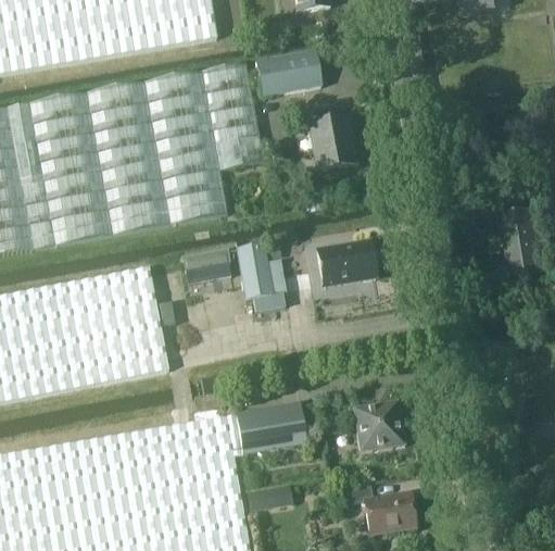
[(0,0),(0,74),(217,37),(211,0),(0,0)]
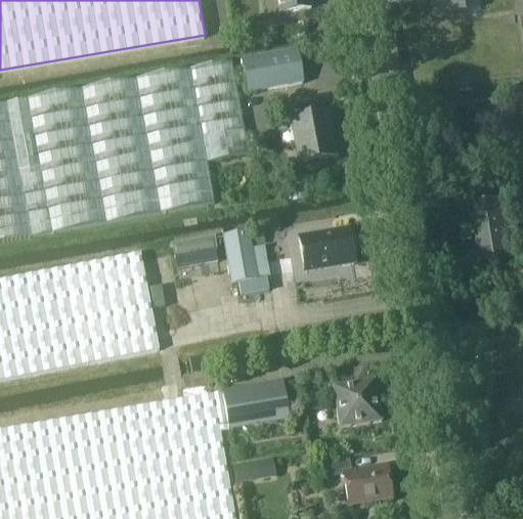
[(277,0),(280,11),(312,6),(311,0),(277,0)]
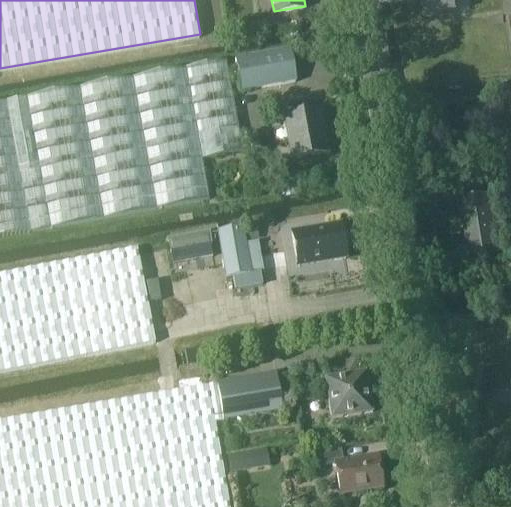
[(425,0),(433,50),(468,44),(462,0),(425,0)]
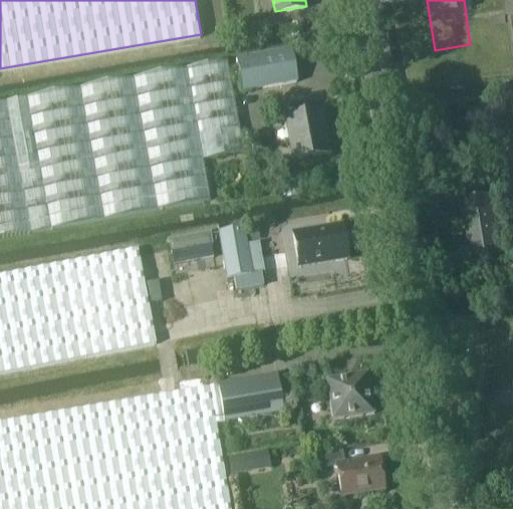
[(242,89),(298,79),(292,46),(236,56),(242,89)]
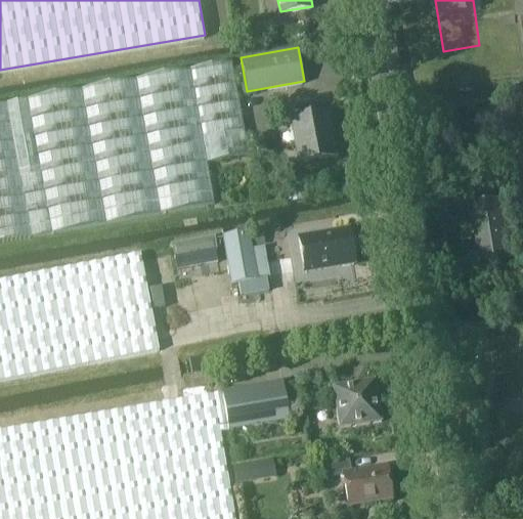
[(232,59),(6,100),(0,100),(0,240),(31,234),(215,201),(208,159),(250,152),(232,59)]
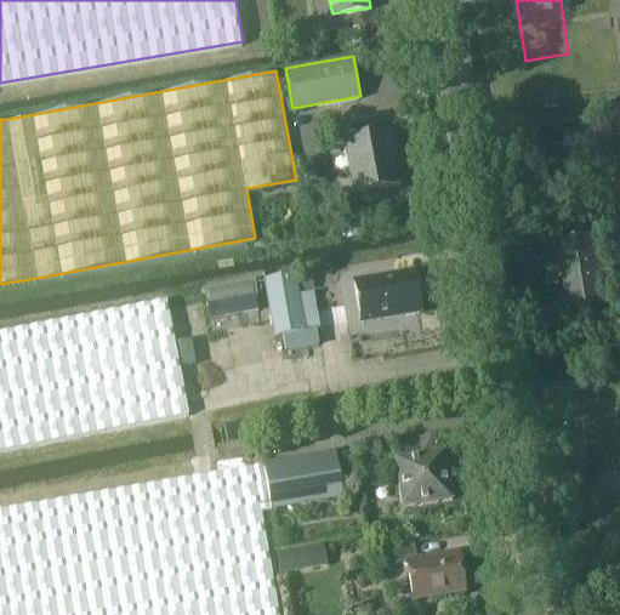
[(356,189),(398,182),(388,130),(346,138),(356,189)]
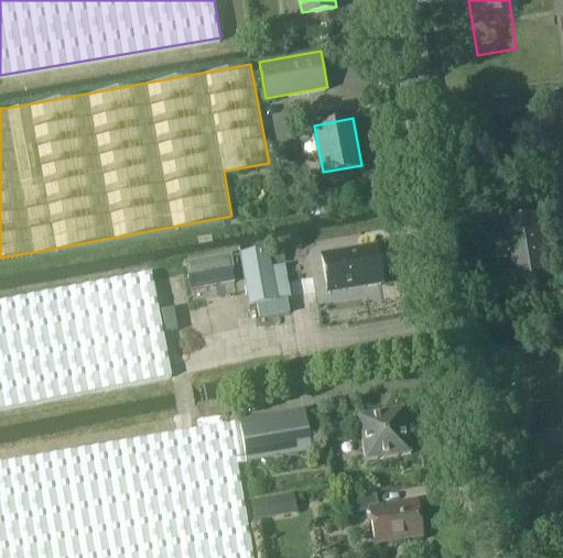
[(547,252),(561,250),(559,237),(543,239),(540,212),(505,217),(507,233),(511,233),(518,277),(550,273),(547,252)]
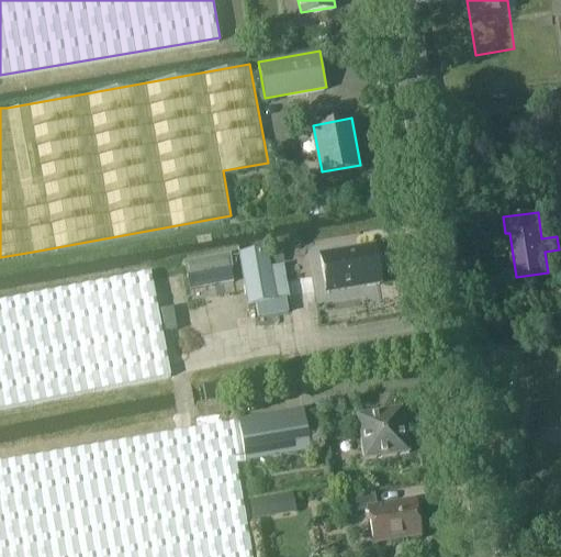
[(269,244),(239,249),(249,302),(257,300),(259,314),(290,310),(288,296),(289,294),(282,260),(287,259),(283,243),(269,246),(269,244)]
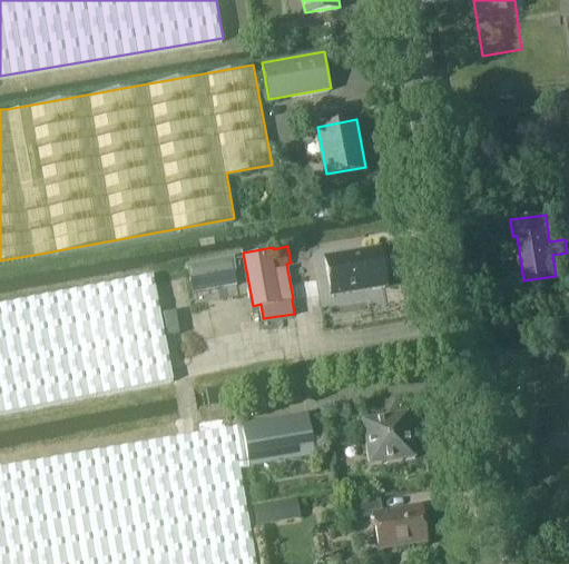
[(381,246),(326,255),(333,293),(388,283),(381,246)]
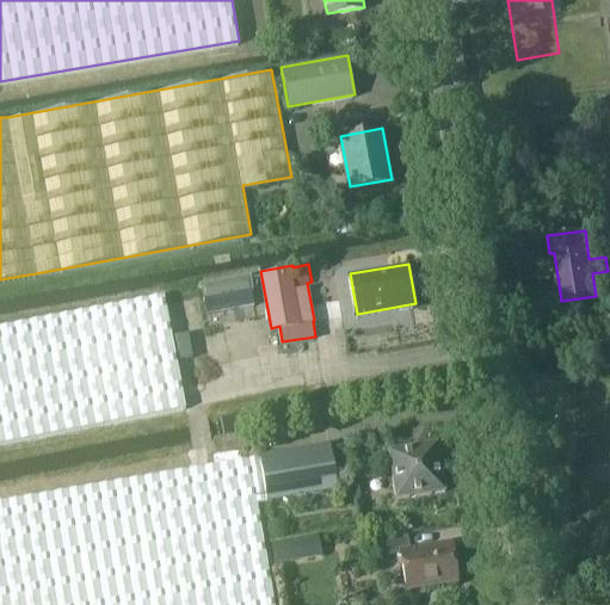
[(208,310),(256,302),(250,275),(202,284),(208,310)]
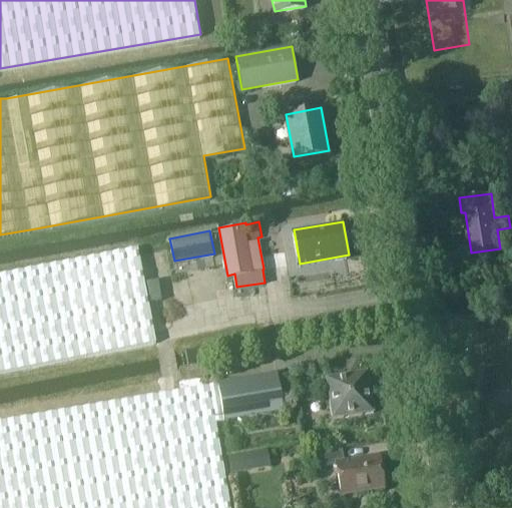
[(138,246),(87,256),(0,272),(0,370),(93,352),(156,340),(138,246)]
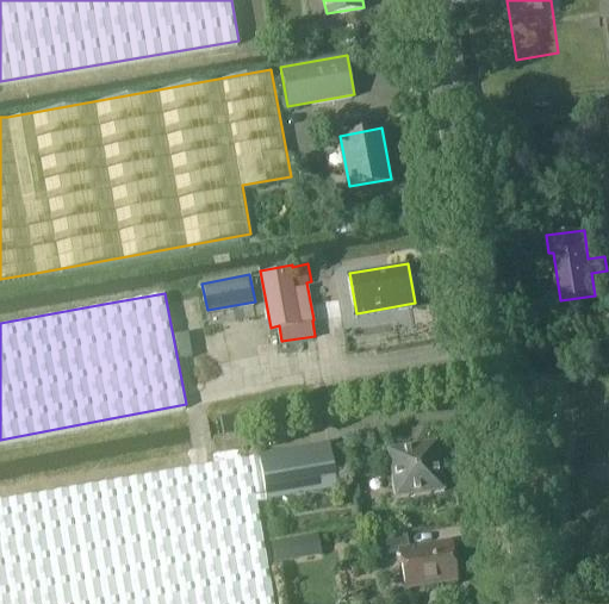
[(188,329),(172,332),(176,355),(176,357),(193,354),(188,329)]
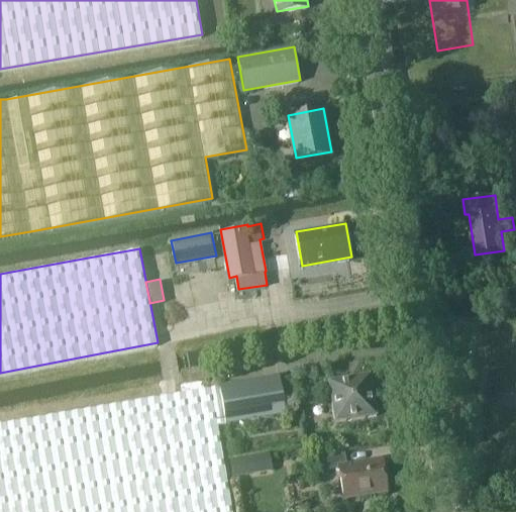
[(335,420),(377,413),(370,372),(328,379),(335,420)]
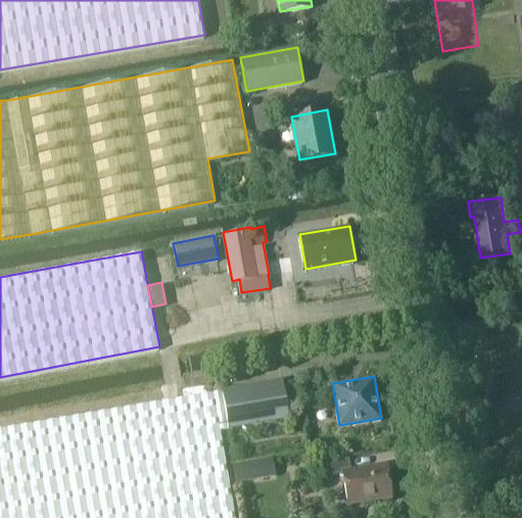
[(284,377),(224,387),(230,426),(271,419),(290,415),(288,405),(284,380),(284,377)]
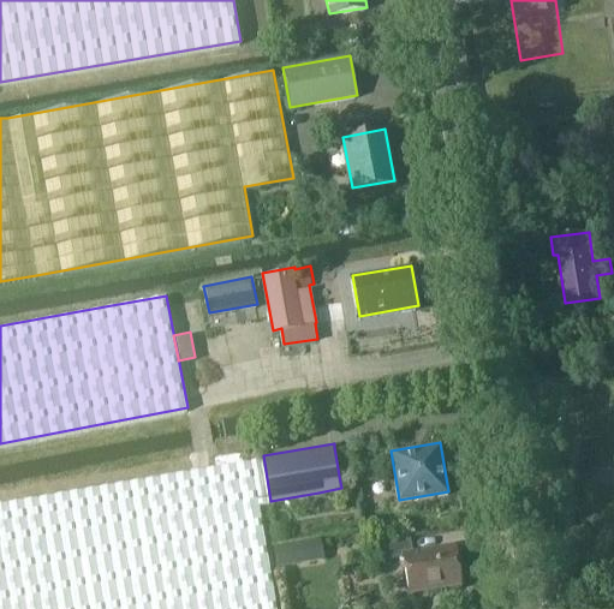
[(352,445),(334,447),(339,476),(357,472),(352,445)]
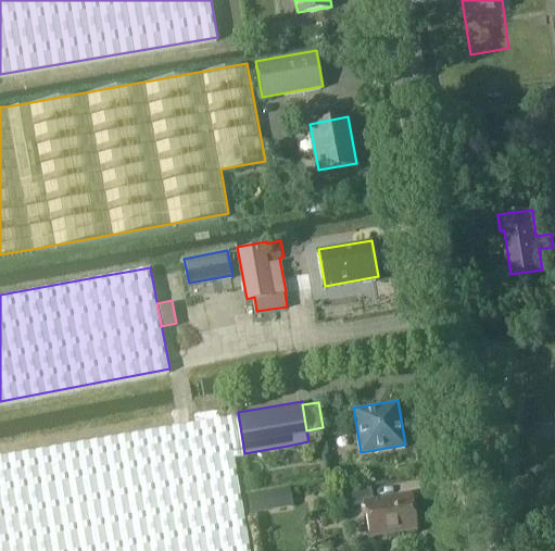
[(0,550),(250,550),(238,475),(235,455),(244,453),(238,412),(131,430),(0,453),(0,550)]
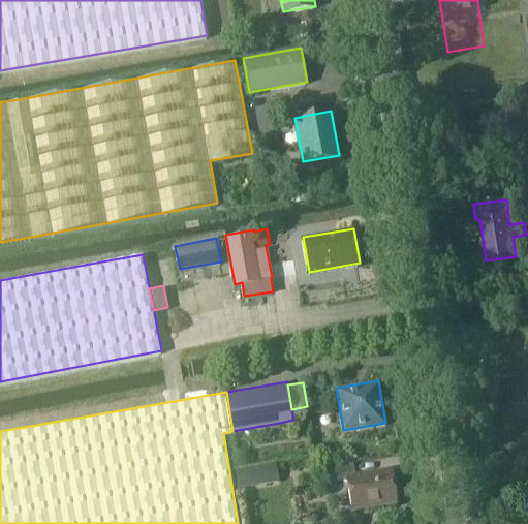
[(330,467),(330,468),(332,481),(348,478),(354,510),(398,500),(391,468),(355,474),(353,463),(330,467)]
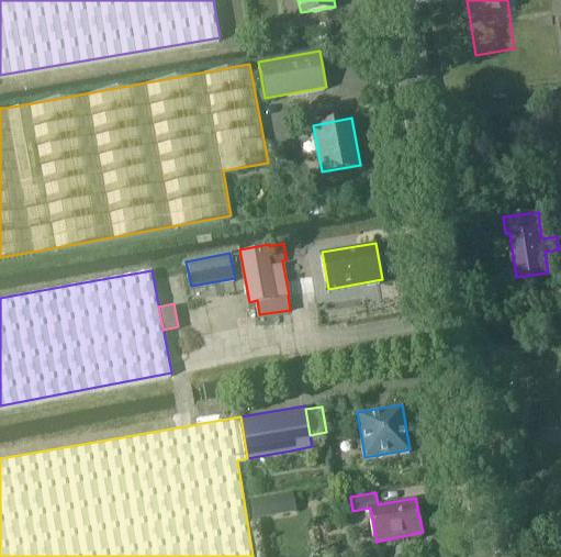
[(255,514),(267,512),(269,512),(275,504),(272,493),(271,493),(251,497),(255,514)]
